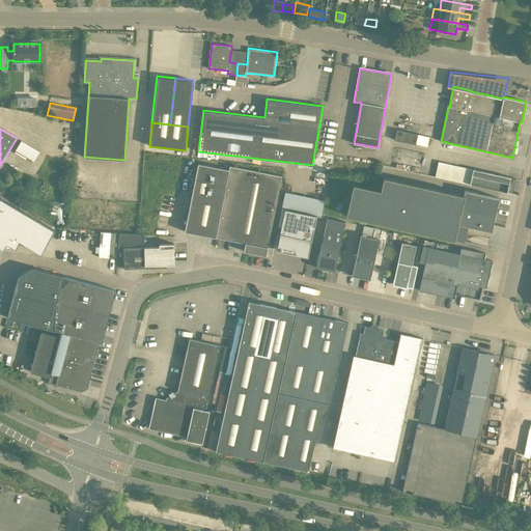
[(394,140),(416,144),(418,134),(397,130),(394,140)]
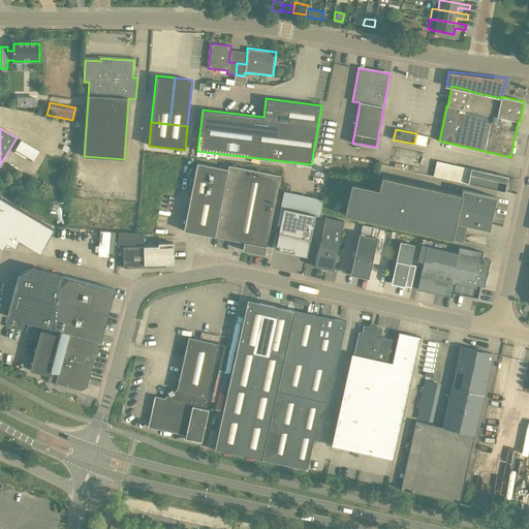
[(14,150),(33,160),(39,151),(21,139),(14,150)]
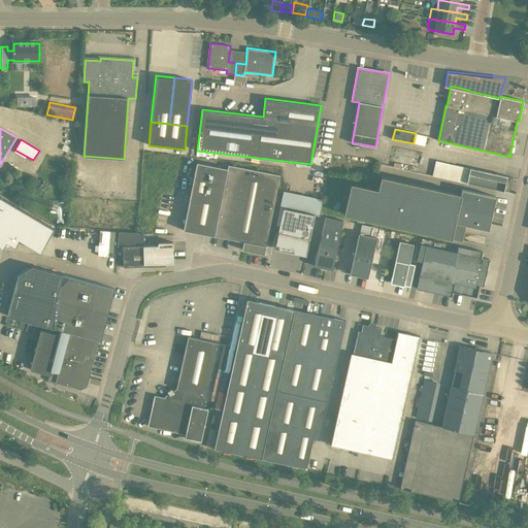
[(243,241),(242,250),(264,255),(279,175),(228,165),(228,168),(197,162),(184,230),(243,241)]
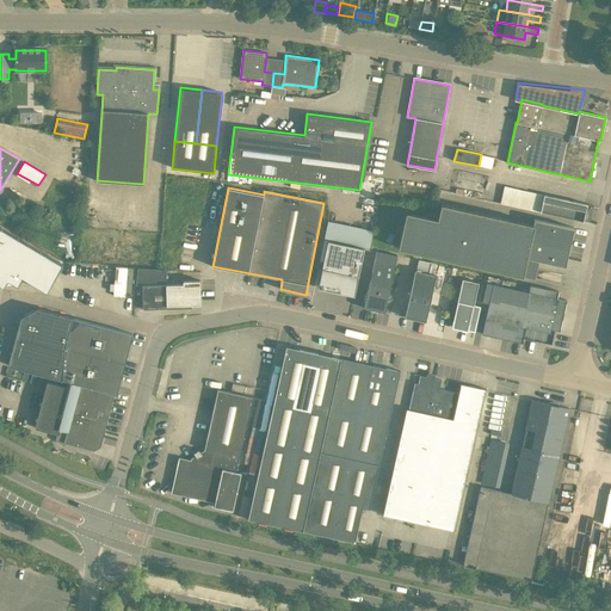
[(544,195),(539,213),(582,222),(587,204),(544,195)]
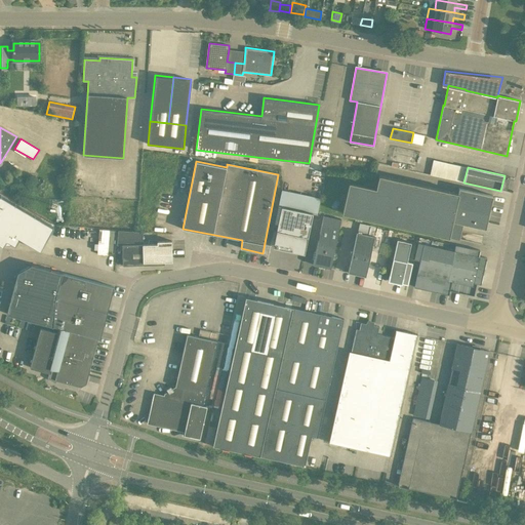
[(452,220),(454,221),(485,229),(492,196),(458,188),(457,193),(378,175),(375,189),(349,183),(341,213),(449,237),(452,220)]
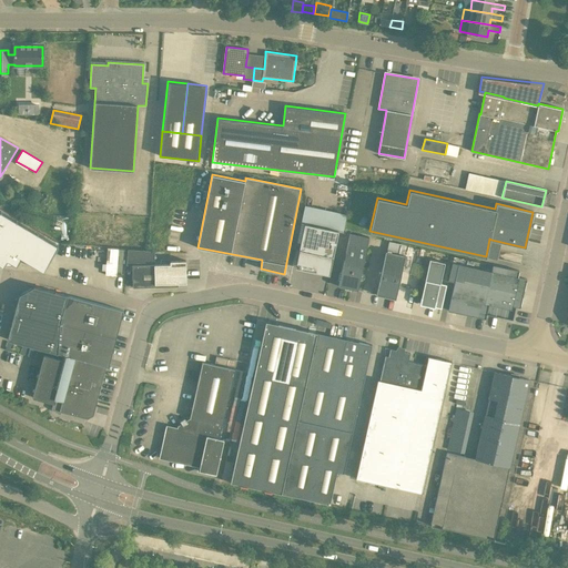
[(19,256),(42,270),(57,244),(0,211),(0,264),(1,266),(6,259),(14,264),(19,256)]
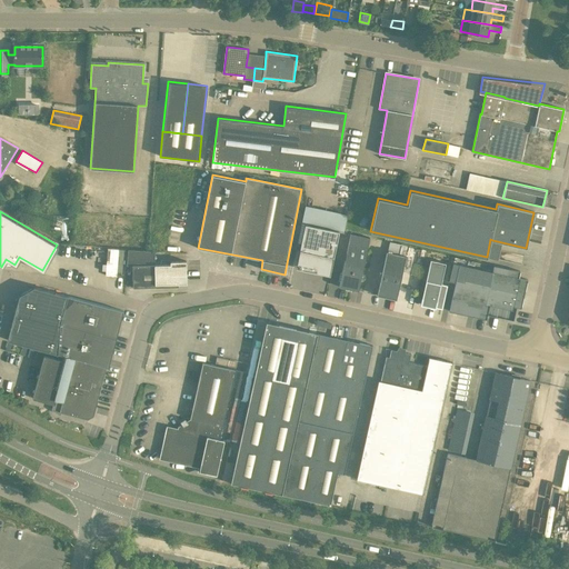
[(296,268),(329,275),(339,231),(305,225),(296,268)]
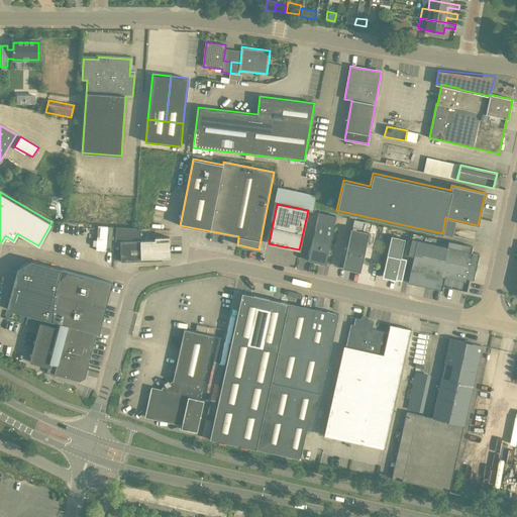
[(371,230),(371,221),(355,220),(354,228),(371,230)]
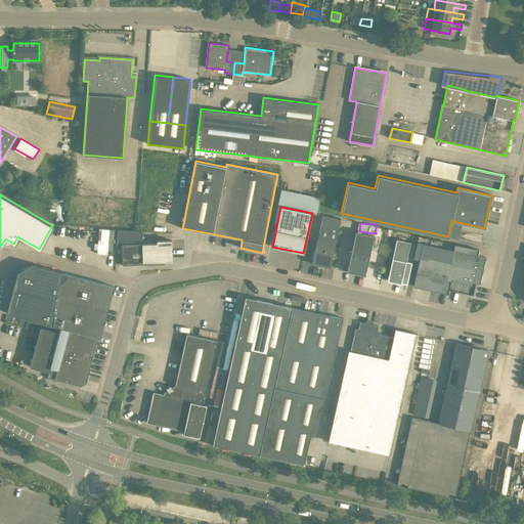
[(312,264),(331,268),(339,228),(320,224),(312,264)]
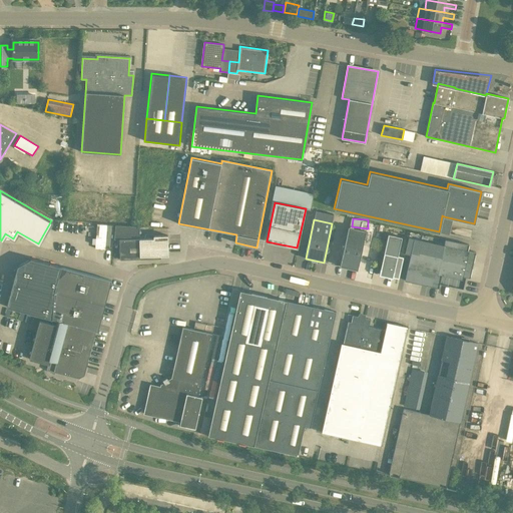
[(168,255),(168,247),(167,235),(153,235),(153,238),(139,238),(139,226),(115,224),(114,239),(119,239),(120,260),(160,259),(160,255),(168,255)]
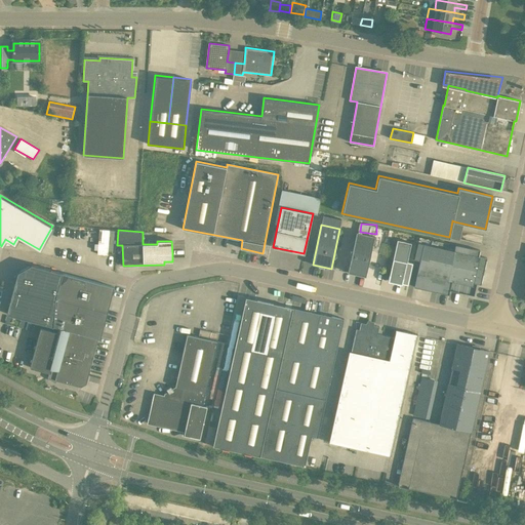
[(348,272),(366,276),(374,236),(357,232),(348,272)]
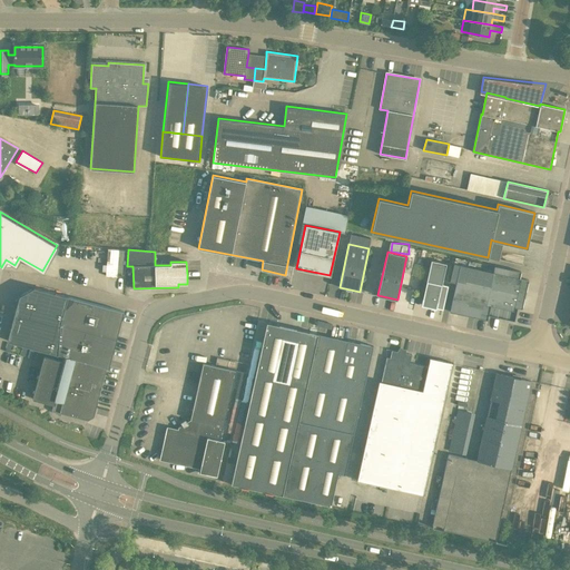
[(426,282),(423,298),(421,305),(436,308),(443,310),(448,286),(441,285),(446,264),(431,261),(426,282)]
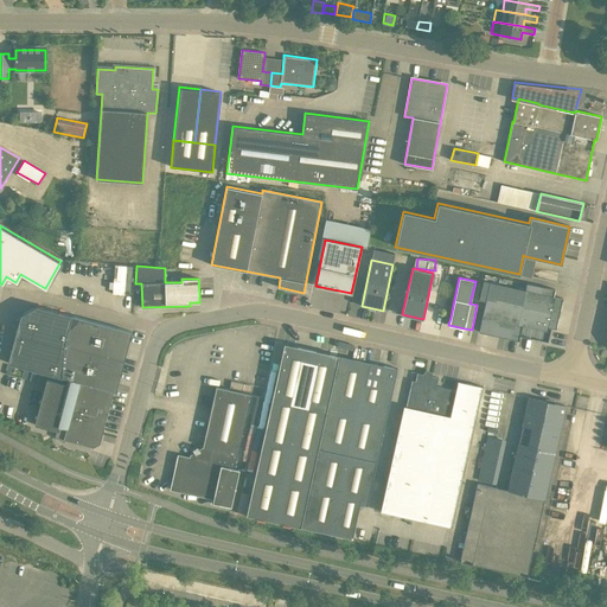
[(519,336),(548,342),(551,327),(548,327),(554,296),(490,282),(479,332),(518,340),(519,336)]
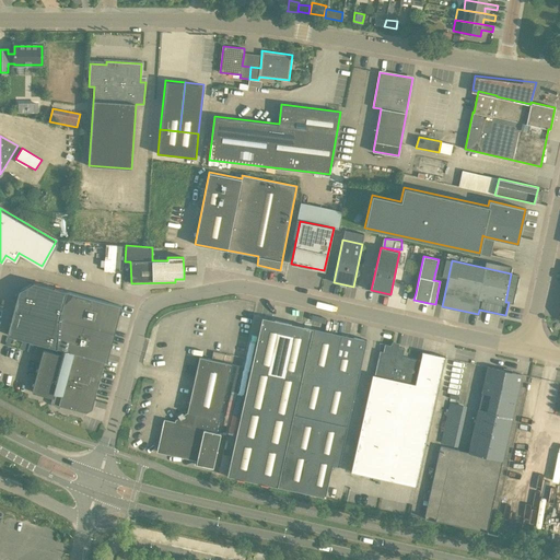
[(121,306),(66,291),(33,282),(19,290),(7,335),(56,348),(62,349),(60,354),(43,350),(32,392),(51,397),(60,399),(58,405),(59,406),(85,412),(92,409),(104,361),(106,361),(121,306)]
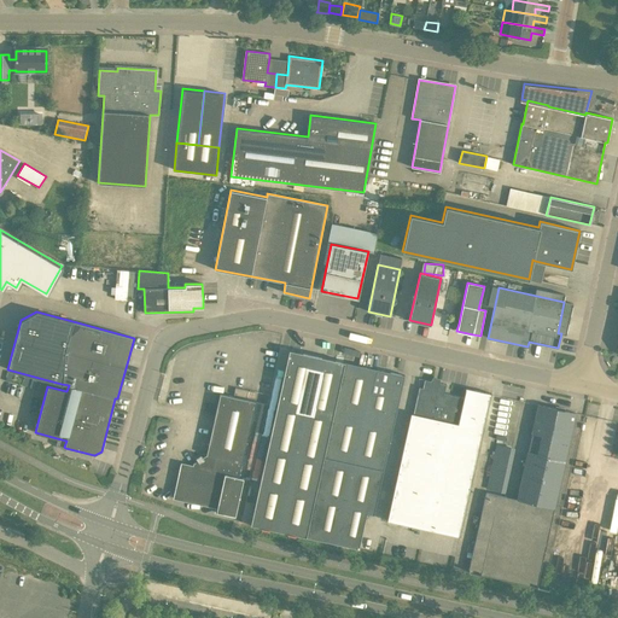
[(396,368),(388,366),(386,371),(290,349),(250,525),(359,549),(367,513),(373,514),(404,375),(395,373),(396,368)]
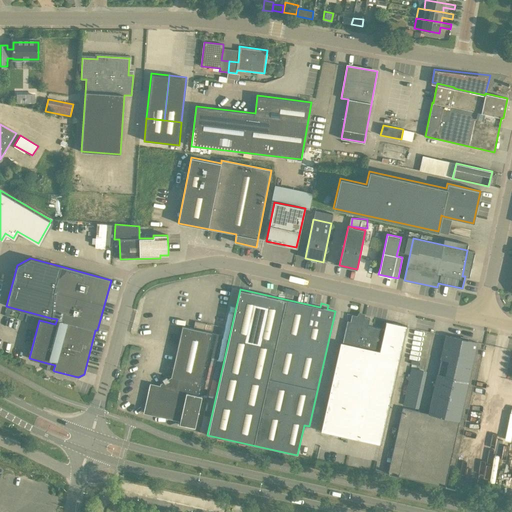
[(365,319),(363,318),(364,314),(359,313),(358,317),(357,317),(357,315),(352,314),(350,321),(347,320),(342,343),(341,343),(321,431),(380,445),(407,327),(386,322),(385,330),(368,326),(370,318),(365,317),(365,319)]
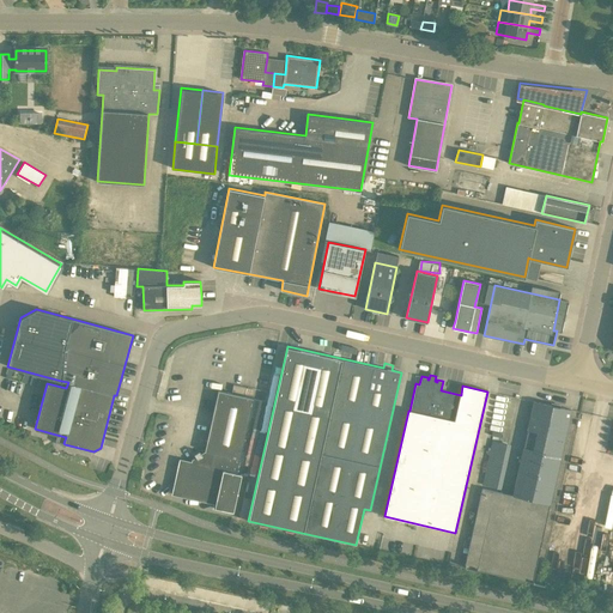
[(208,402),(216,404),(205,451),(213,453),(210,467),(181,461),(174,493),(216,503),(214,508),(234,511),(242,474),(237,473),(254,399),(211,389),(208,402)]
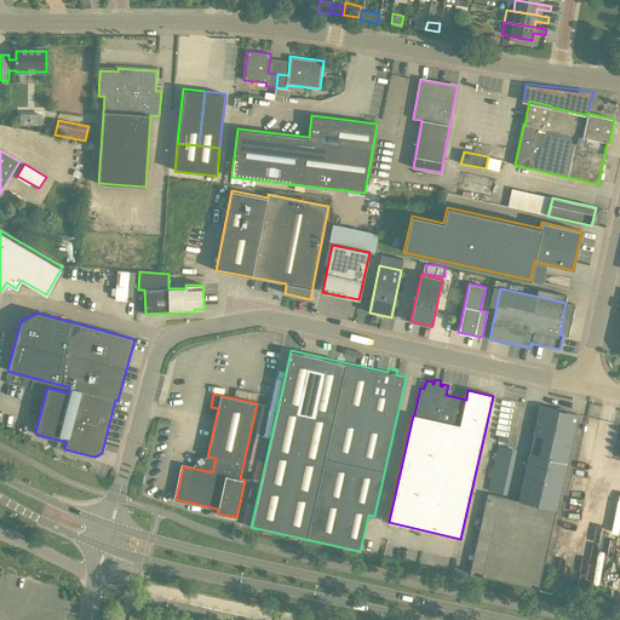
[(262,405),(256,434),(262,435),(268,406),(262,405)]
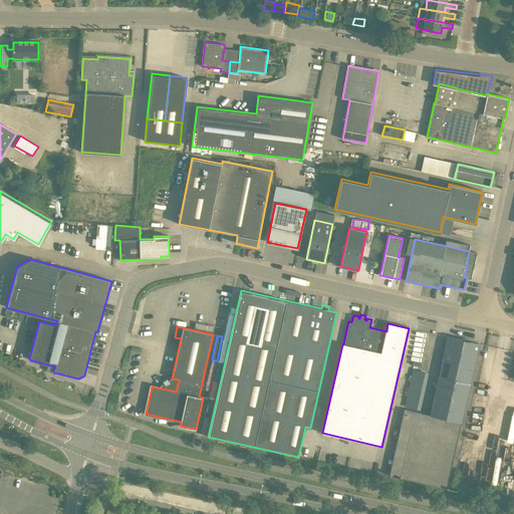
[(447,336),(442,360),(451,362),(448,377),(439,374),(430,415),(404,410),(390,476),(447,489),(479,343),(447,336)]
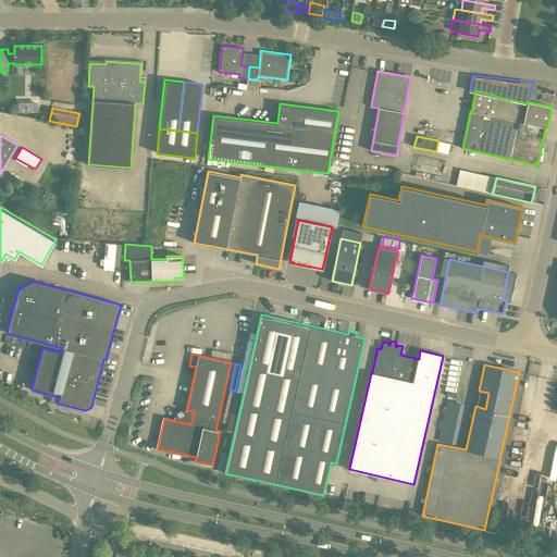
[(227,423),(233,398),(227,397),(222,422),(227,423)]
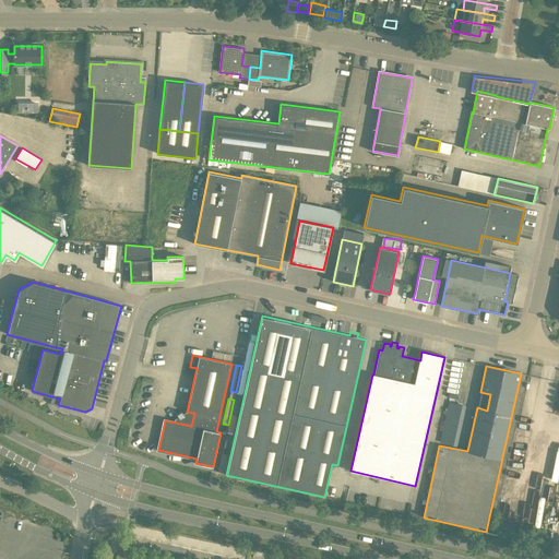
[(439,442),(456,445),(465,405),(449,402),(439,442)]
